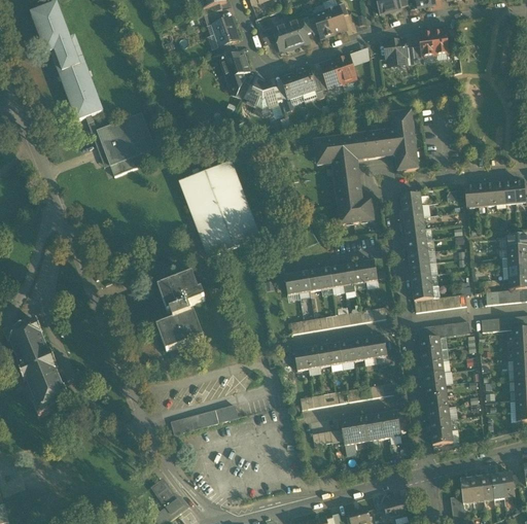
[(325,10),(338,6),(336,0),(328,0),(322,2),(325,10)]
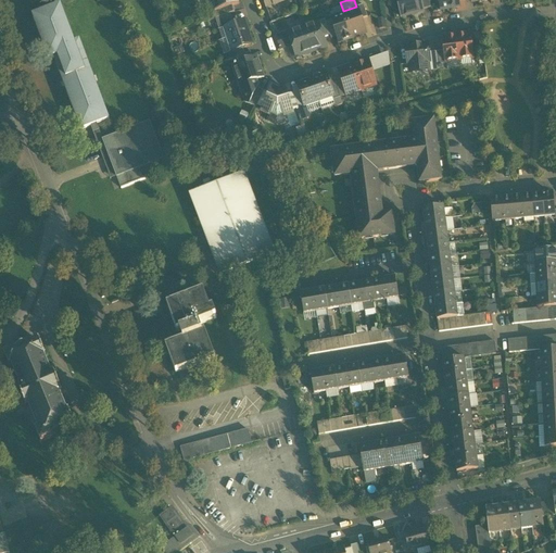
[(397,0),(402,15),(424,9),(422,8),(420,0),(397,0)]
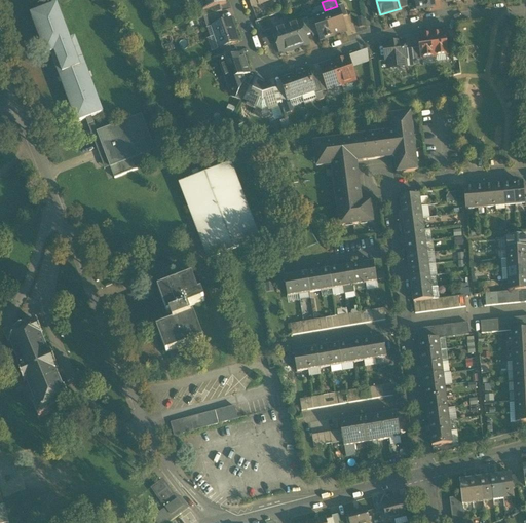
[(339,6),(342,15),(347,13),(344,2),(337,4),(338,6),(339,6)]
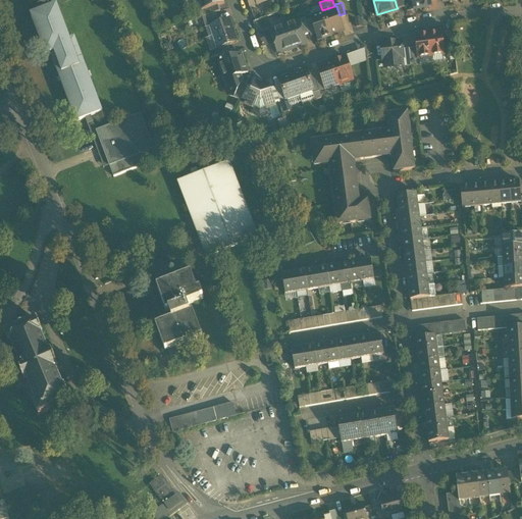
[(51,52),(75,119),(85,116),(91,113),(102,109),(74,35),(69,37),(57,3),(31,12),(46,54),(51,52)]
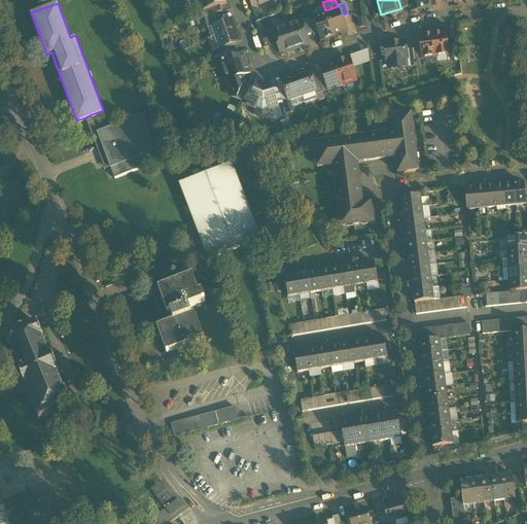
[(204,8),(206,14),(217,10),(222,8),(220,3),(209,6),(204,8)]
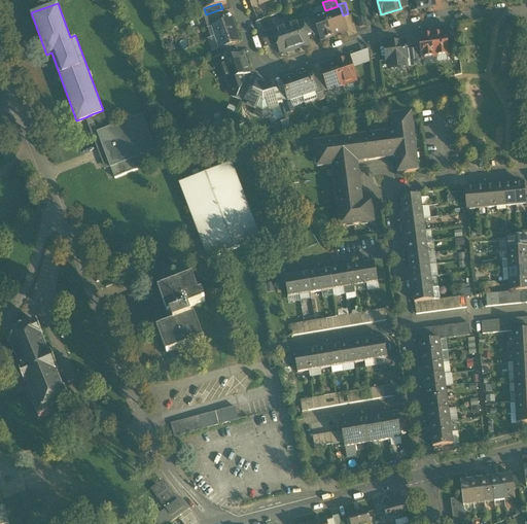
[(198,9),(201,16),(204,15),(206,14),(204,8),(209,6),(209,5),(204,7),(198,9)]
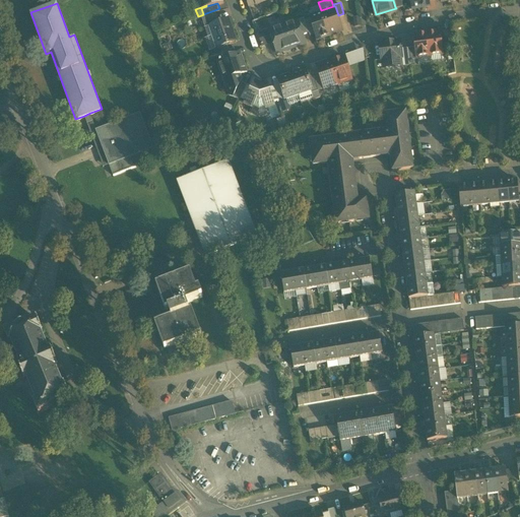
[(333,6),(321,10),(329,34),(342,29),(338,15),(335,6),(334,6),(333,6)]
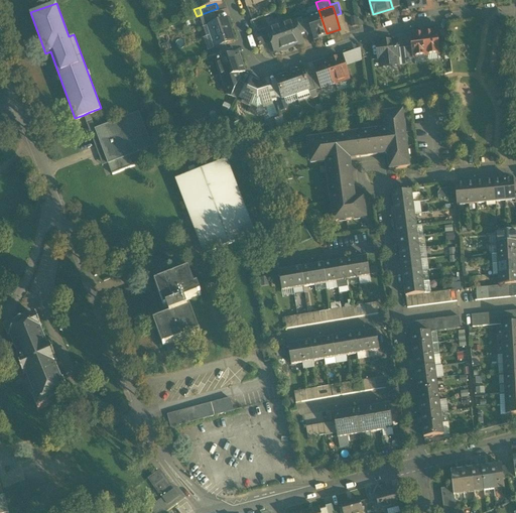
[(217,20),(213,10),(202,14),(200,15),(204,24),(208,23),(208,22),(217,20)]
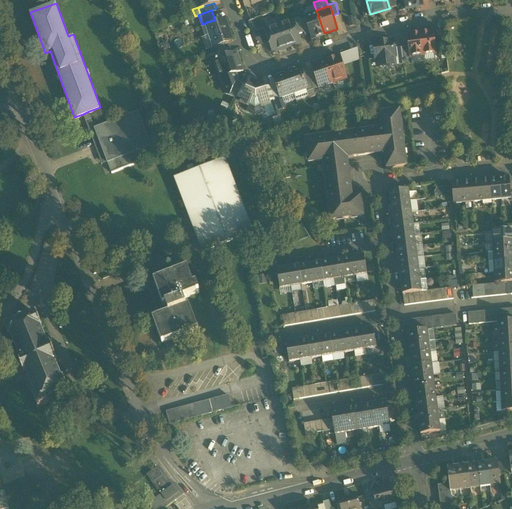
[(313,37),(324,33),(316,10),(305,14),(306,17),(311,31),(313,37)]
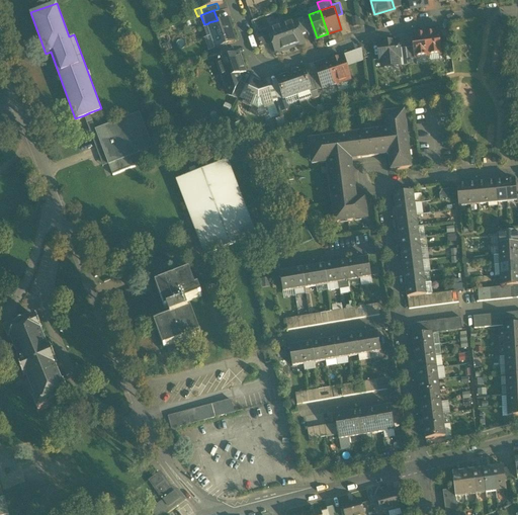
[(353,25),(360,24),(358,14),(351,15),(353,25)]
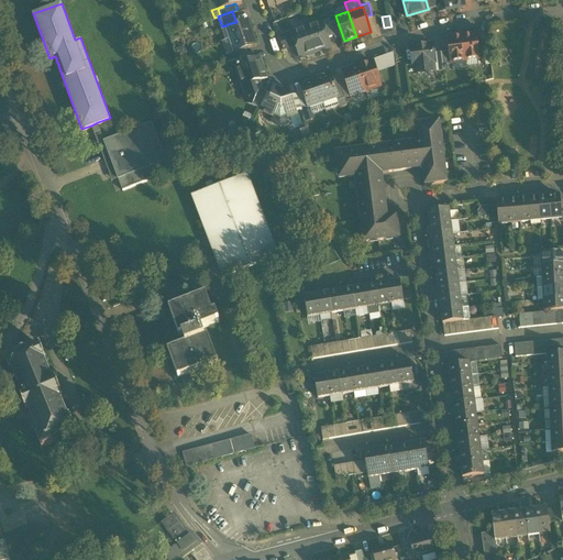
[(227,25),(235,50),(245,46),(256,42),(247,18),(236,22),(227,24),(227,25)]
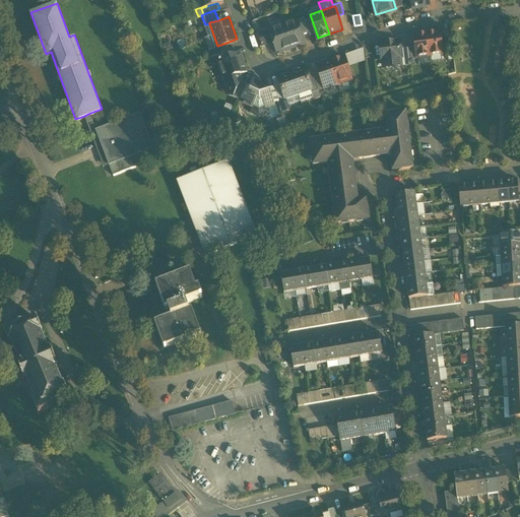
[(298,18),(303,33),(309,30),(304,16),(298,18)]
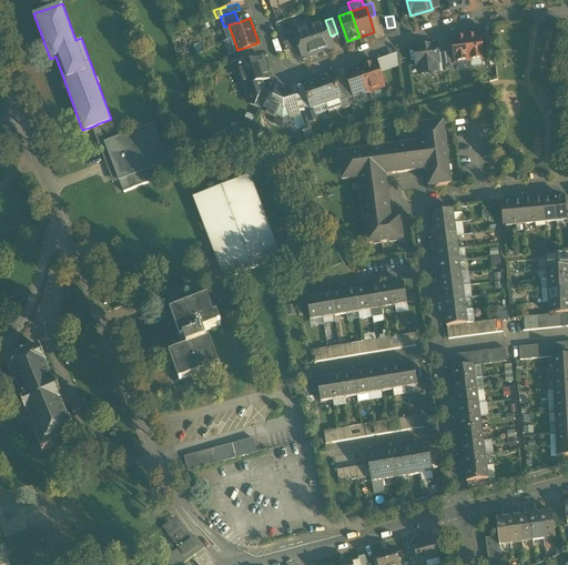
[(333,21),(338,37),(345,34),(340,19),(333,21)]
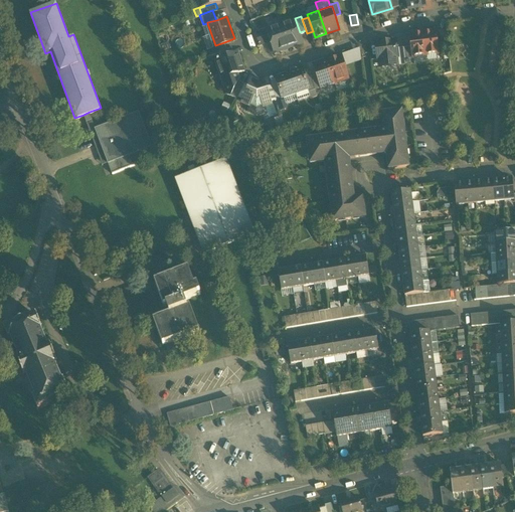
[(271,39),(275,50),(303,41),(300,32),(295,18),(267,28),(271,39)]
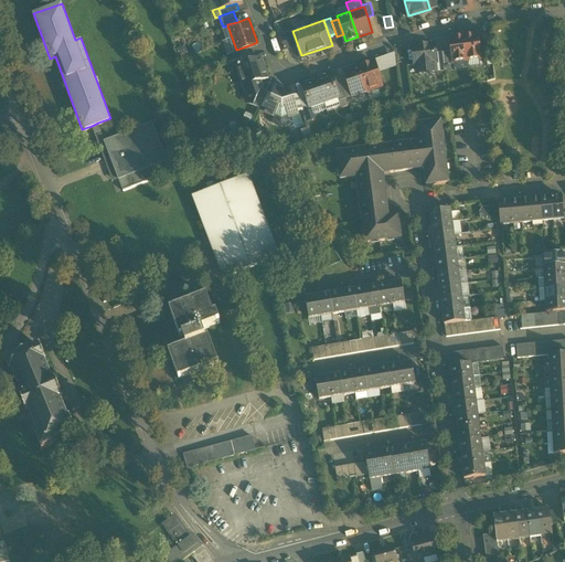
[(227,25),(223,27),(222,28),(225,38),(223,39),(227,52),(232,51),(236,50),(227,25)]
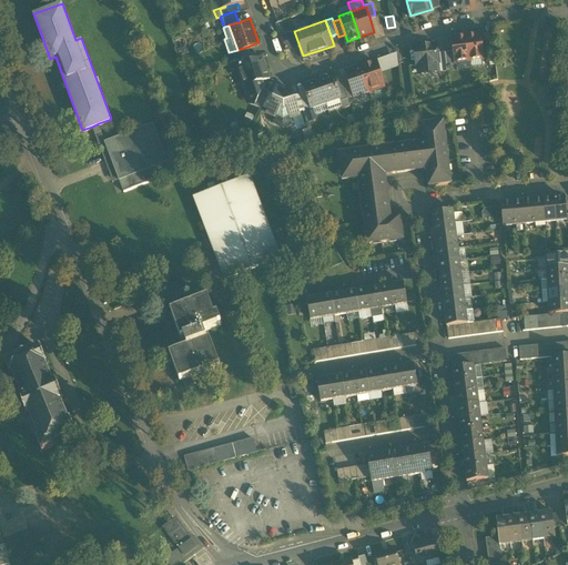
[(282,34),(286,48),(298,43),(294,31),(282,34)]
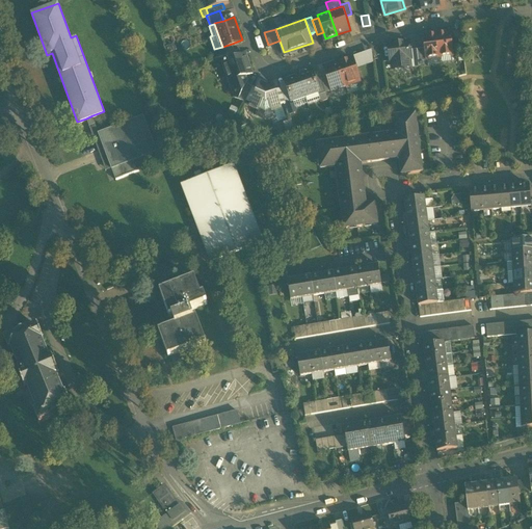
[(450,30),(436,31),(440,55),(452,53),(451,43),(453,41),(451,38),(450,30)]
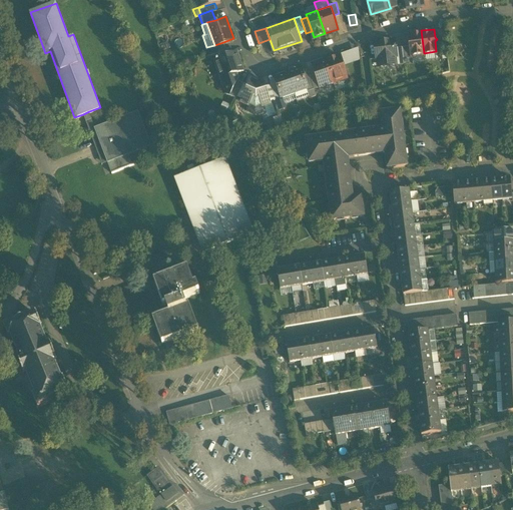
[(412,54),(424,53),(421,30),(409,32),(410,44),(412,54)]
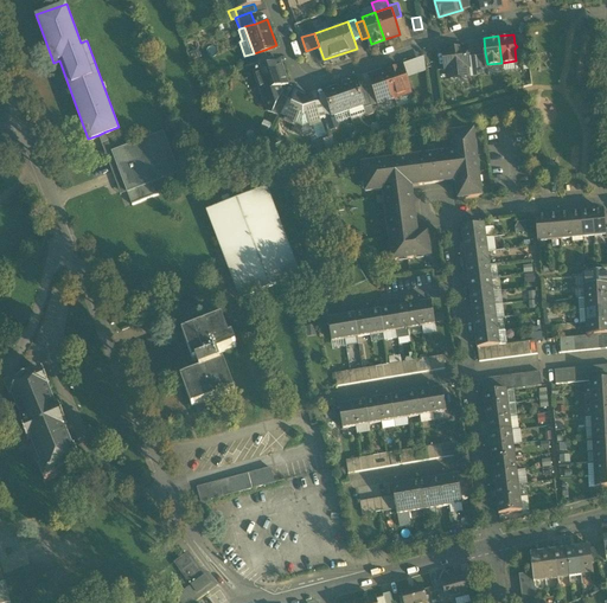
[(449,75),(452,77),(457,76),(459,74),(459,72),(467,71),(466,65),(470,64),(468,55),(467,46),(458,47),(458,45),(452,46),(452,47),(442,49),(445,68),(448,68),(449,75)]
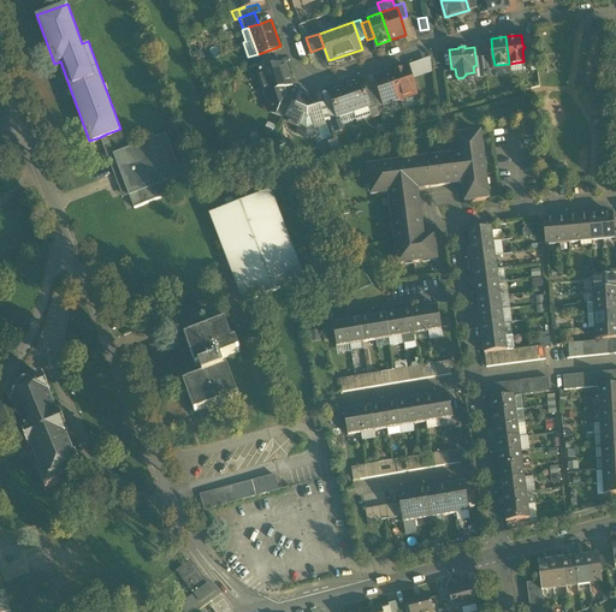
[(202,47),(193,49),(195,58),(205,55),(202,47)]
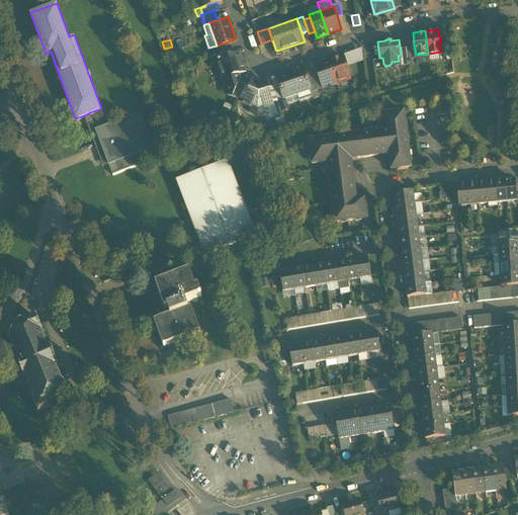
[(442,44),(443,54),(451,53),(450,40),(444,41),(442,44)]
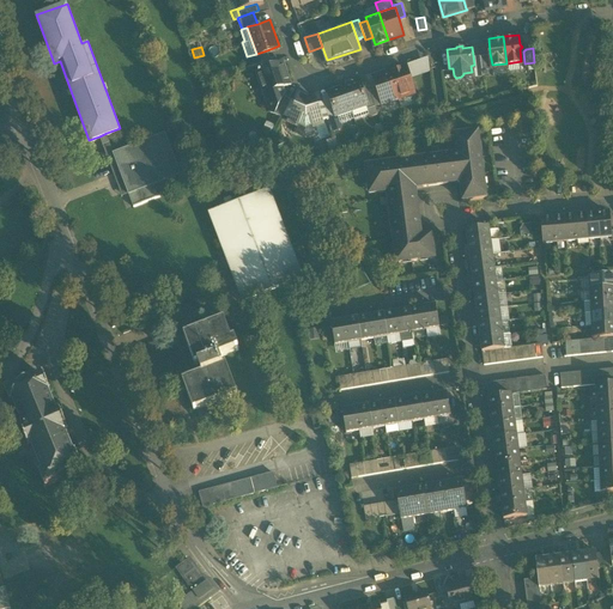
[(254,62),(261,60),(269,58),(267,50),(256,54),(252,55),(254,62)]
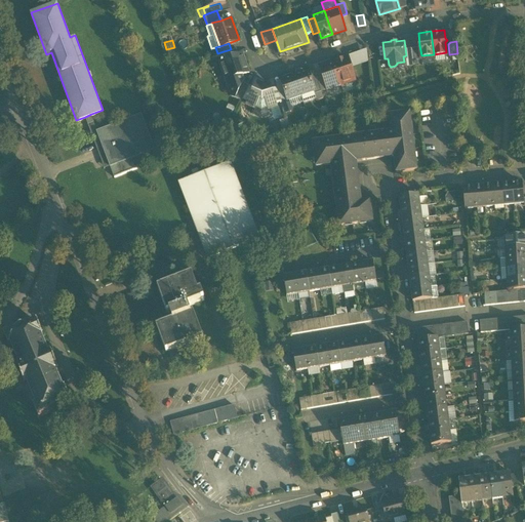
[(411,46),(412,58),(421,57),(421,55),(419,45),(411,46)]
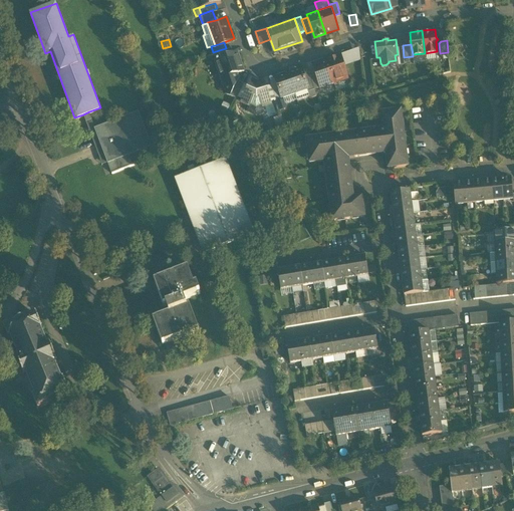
[(232,46),(226,48),(219,50),(221,55),(233,51),(232,46)]
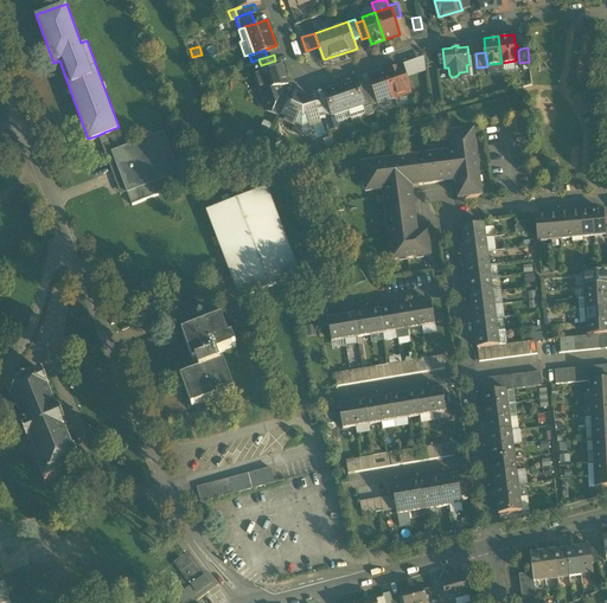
[(425,55),(403,62),(408,75),(426,69),(425,55)]
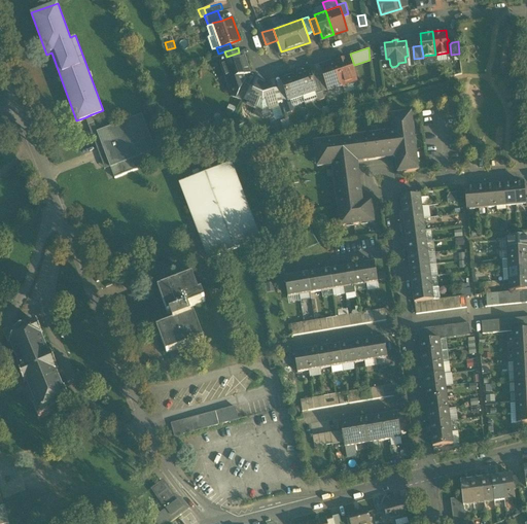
[(232,94),(236,96),(244,80),(245,78),(243,73),(250,71),(244,51),(239,53),(226,57),(220,59),(232,94)]
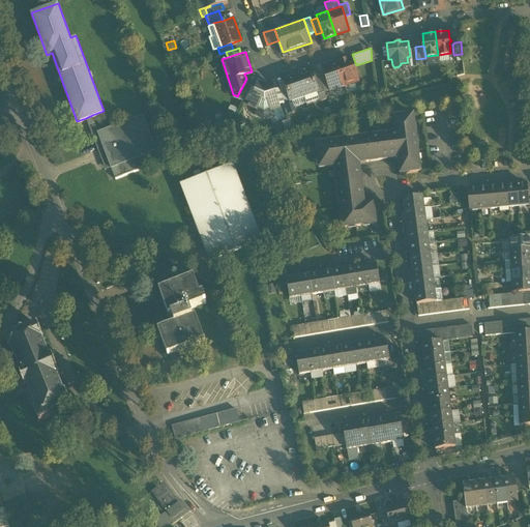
[(350,56),(336,60),(345,84),(358,79),(350,56)]
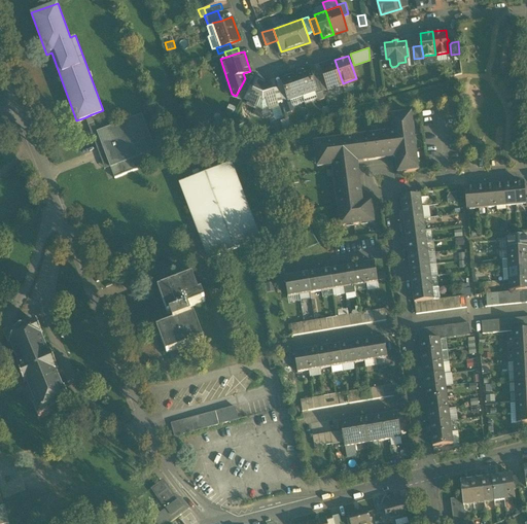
[(328,88),(343,83),(335,60),(321,65),(323,70),(328,88)]
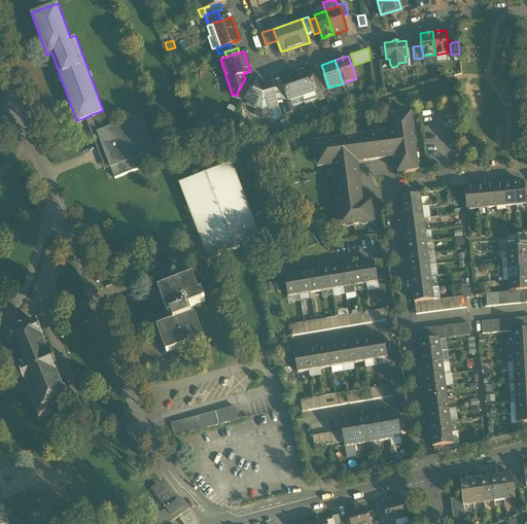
[(309,68),(295,73),(303,93),(314,89),(316,89),(311,74),(309,68)]
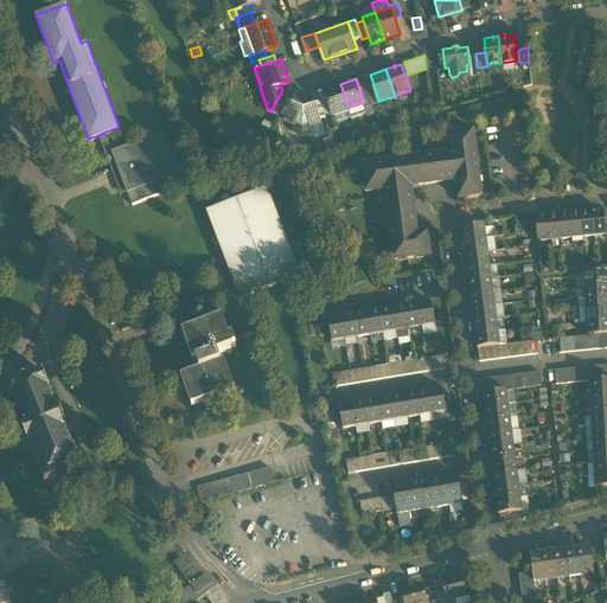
[(372,81),(365,83),(372,103),(378,101),(372,81)]
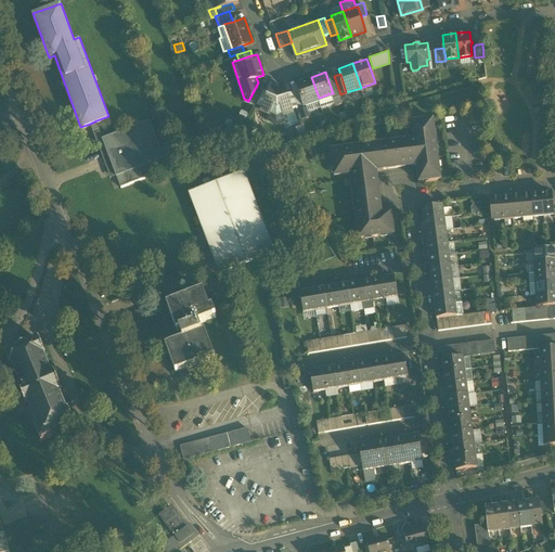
[(332,98),(340,94),(334,76),(327,78),(333,93),(331,93),(332,98)]
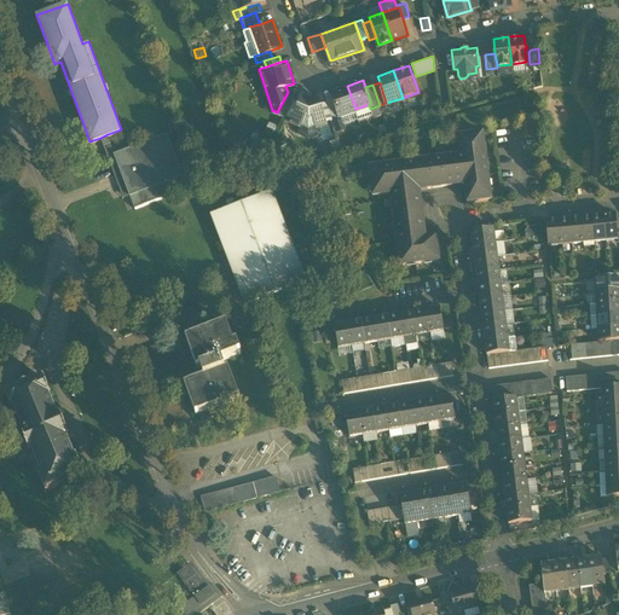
[(341,114),(356,109),(347,86),(331,91),(334,98),(339,115),(341,114)]
